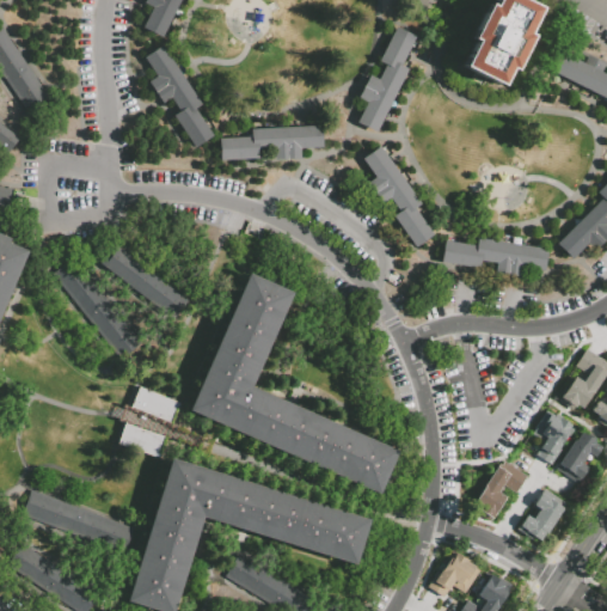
[(183,0),(165,36),(158,32),(146,26),(157,6),(147,1),(147,0),(183,0)]
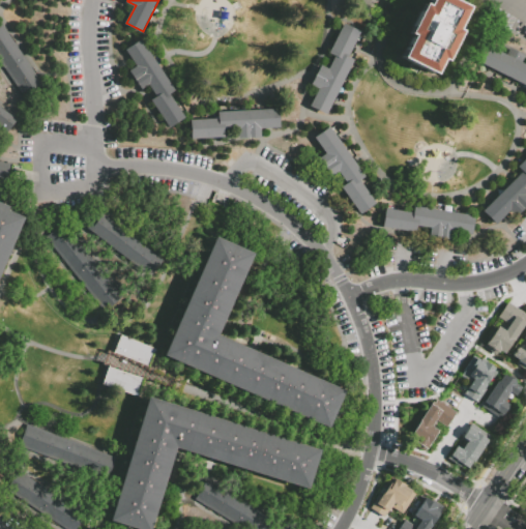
[(430,4),(432,0),(460,0),(471,5),(460,29),(464,30),(448,62),(445,60),(439,72),(405,57),(415,35),(411,33),(426,2),(430,4)]
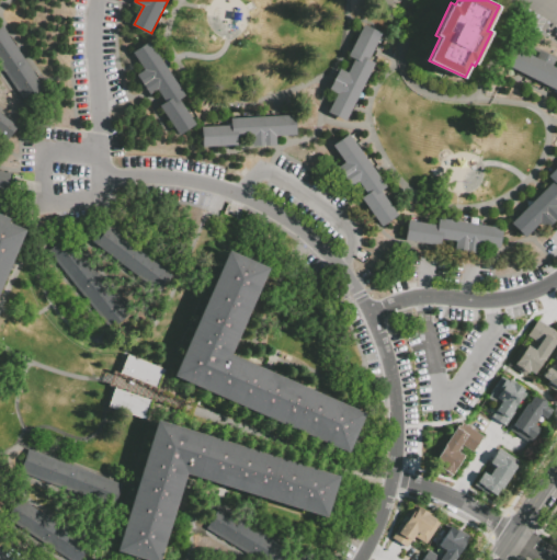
[(0,27),(7,23),(52,90),(32,103),(0,56),(0,27)]
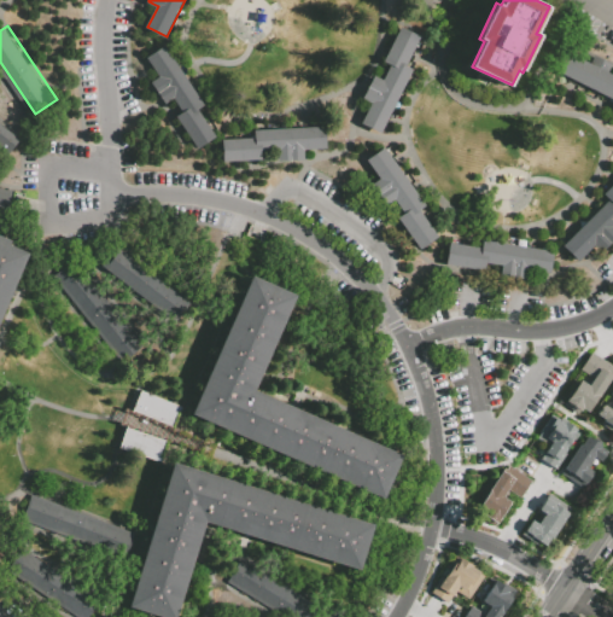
[(381,135),(362,124),(372,104),(363,99),(374,77),(384,82),(391,67),(384,63),(401,28),(421,38),(407,68),(413,71),(381,135)]
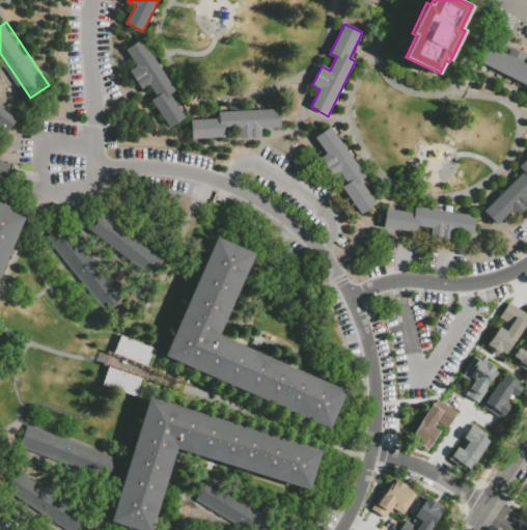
[(142,39),(177,91),(172,94),(187,117),(184,119),(171,128),(153,100),(158,96),(149,85),(143,89),(131,72),(138,66),(127,50),(138,43),(142,39)]
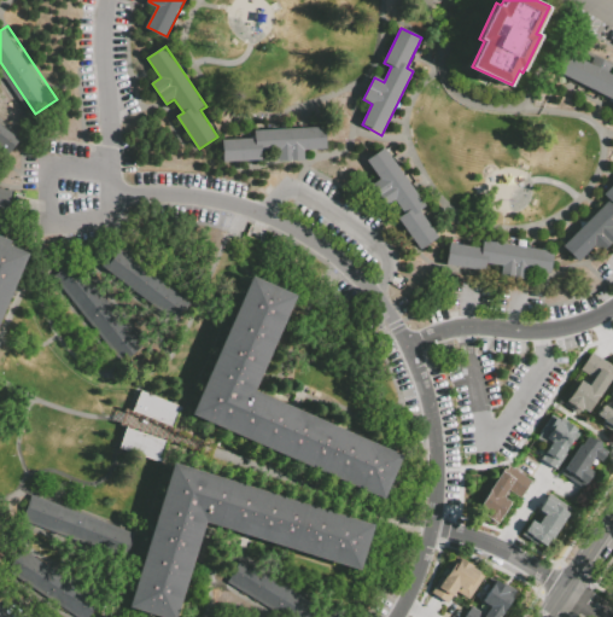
[(565,48),(594,63),(597,56),(612,63),(612,95),(564,71),(555,68),(565,48)]
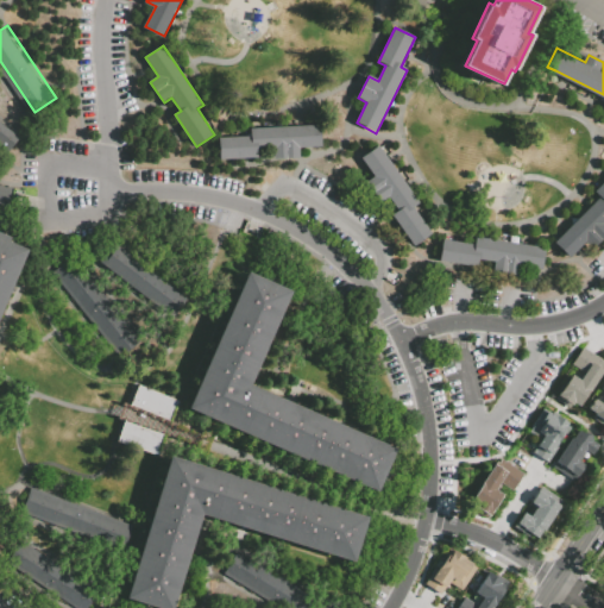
[(0,119),(24,138),(11,155),(0,146),(0,119)]
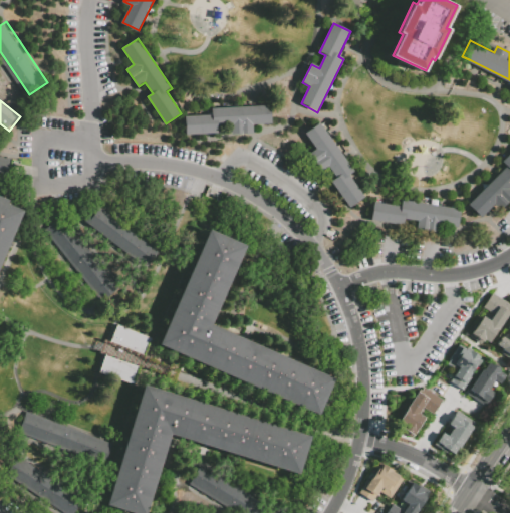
[(218,126),(219,134),(186,136),(185,119),(185,116),(212,115),(211,108),(270,105),(270,114),(271,123),(252,124),(252,133),(232,134),(232,125),(218,126)]
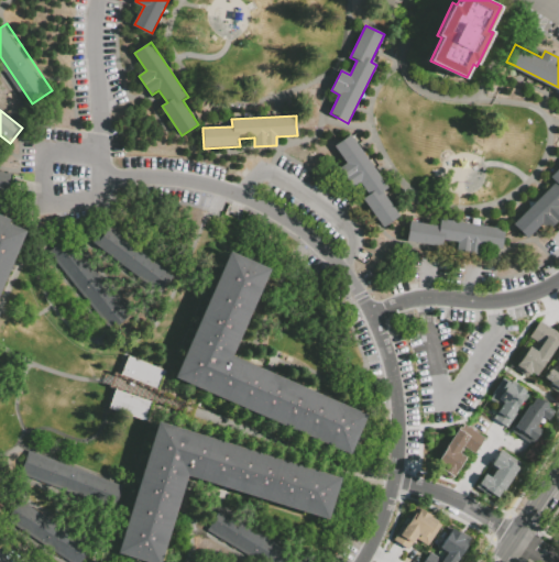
[(352,134),(388,186),(383,190),(401,215),(395,219),(384,227),(364,198),(370,194),(361,180),(353,186),(340,166),(347,162),(336,145),(343,140),(352,134)]
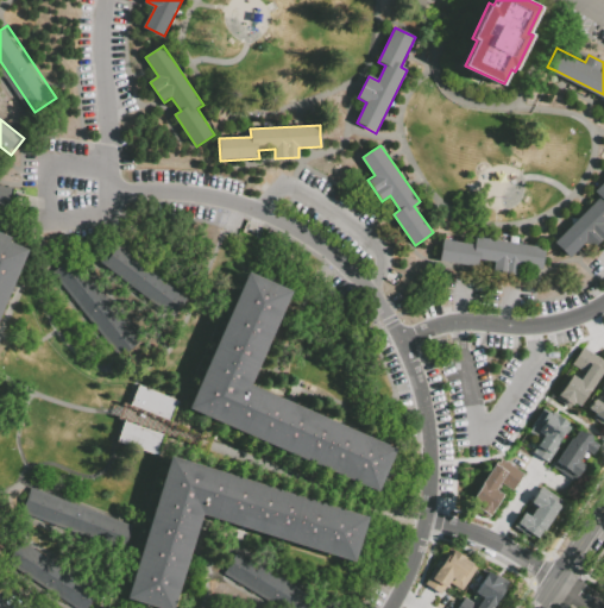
[(0,182),(14,186),(10,213),(0,211),(0,182)]
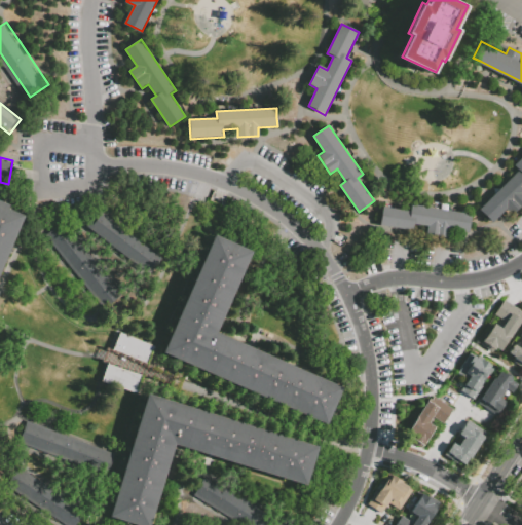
[(521,207),(515,214),(509,208),(494,221),(487,213),(482,208),(521,170),(516,164),(521,158),(521,207)]
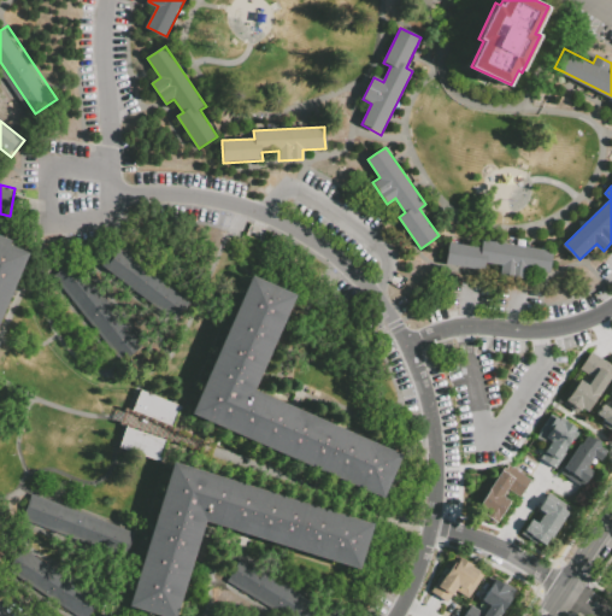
[(0,239),(7,242),(31,252),(1,326),(0,324),(0,239)]
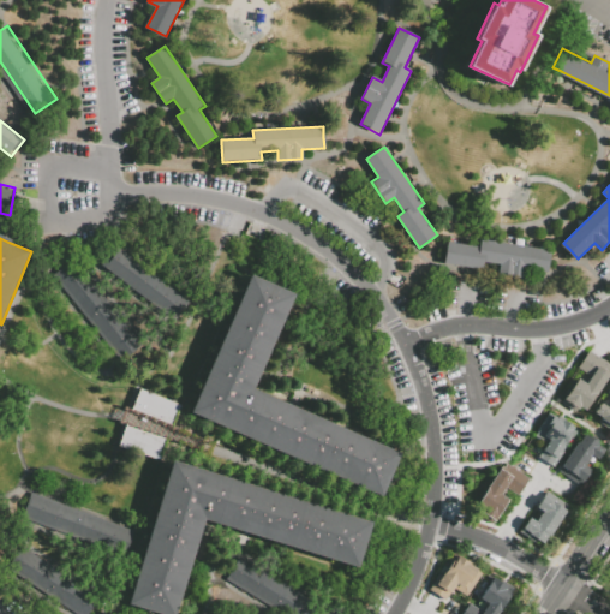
[(482,246),(483,238),(554,249),(552,256),(550,272),(527,268),(526,276),(501,273),(502,263),(486,261),(485,268),(447,262),(449,248),(450,240),(482,246)]
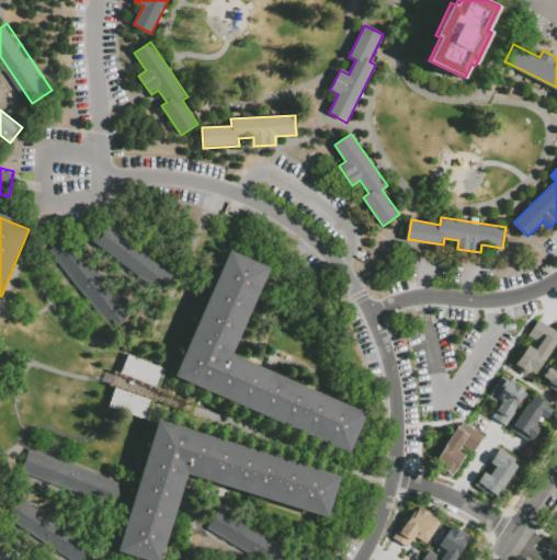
[(113,226),(177,274),(165,290),(100,242),(113,226)]
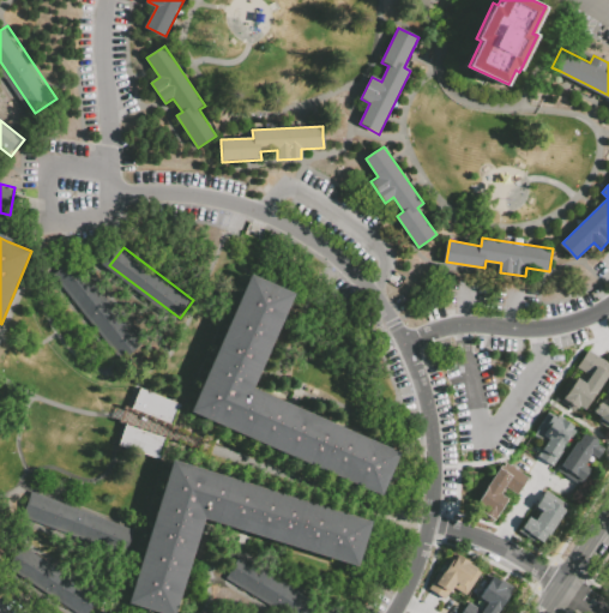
[(79,257),(146,342),(127,359),(58,274),(79,257)]
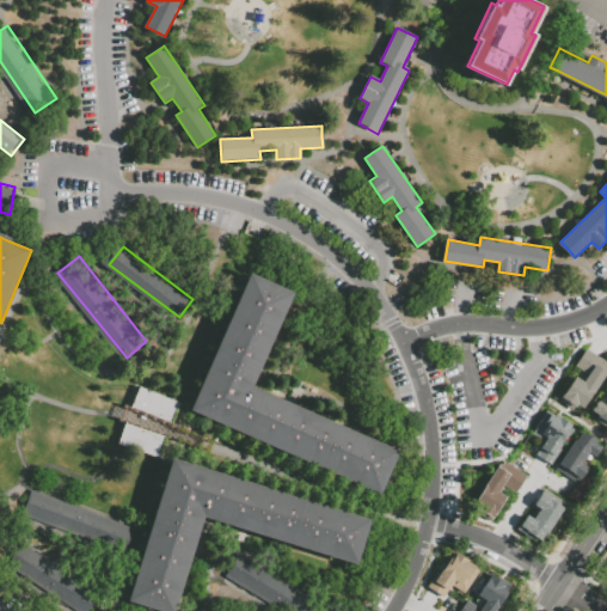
[(250,269),(271,279),(296,289),(255,384),(301,403),(400,447),(390,472),(381,492),(215,420),(189,409),(194,398),(250,269)]
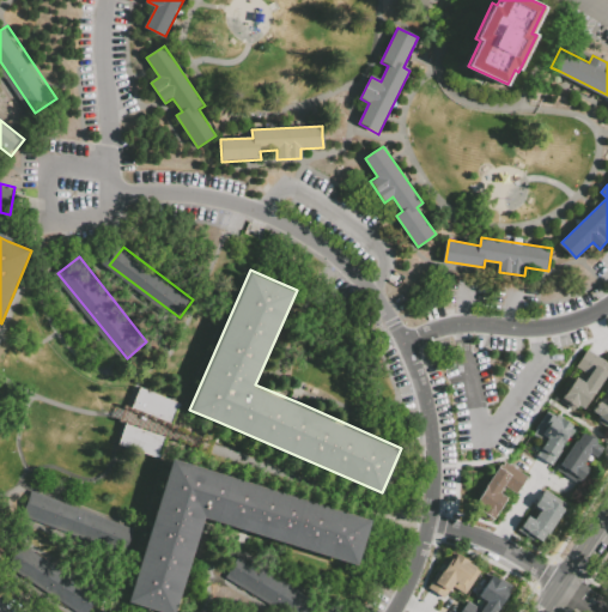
[(582,368),(593,352),(607,362),(607,381),(589,410),(583,406),(579,412),(565,403),(582,380),(589,385),(594,377),(582,368)]
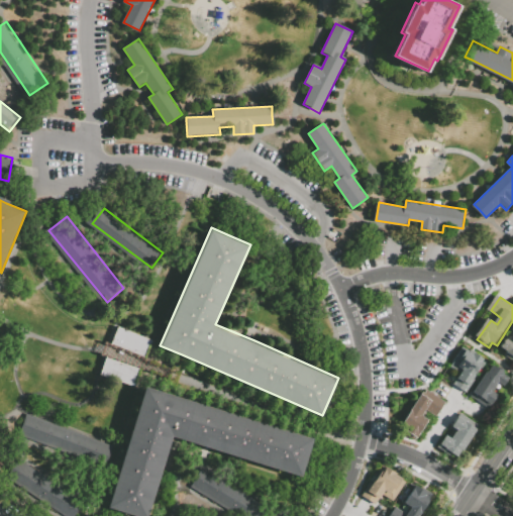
[(118,326),(151,339),(144,356),(112,342),(118,326)]
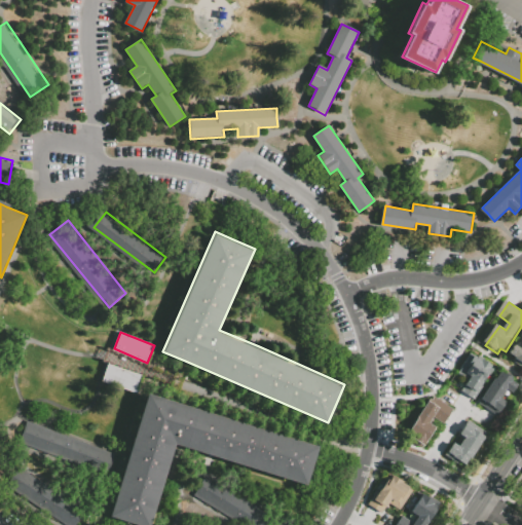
[(521,364),(515,360),(518,355),(512,351),(517,344),(521,346),(521,364)]
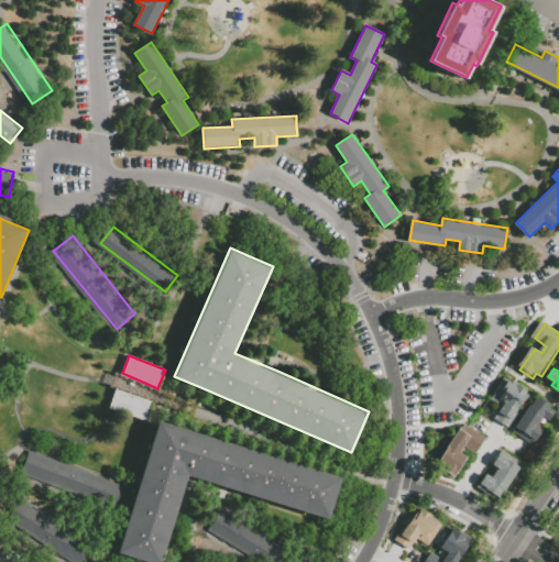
[(495,400),(508,379),(516,385),(518,383),(523,386),(523,387),(535,395),(529,403),(527,401),(519,414),(521,415),(512,429),(497,419),(505,408),(495,400)]
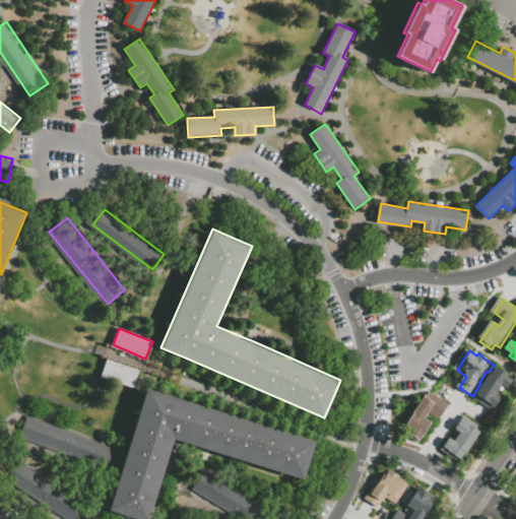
[(109,359),(142,371),(137,388),(103,376),(109,359)]
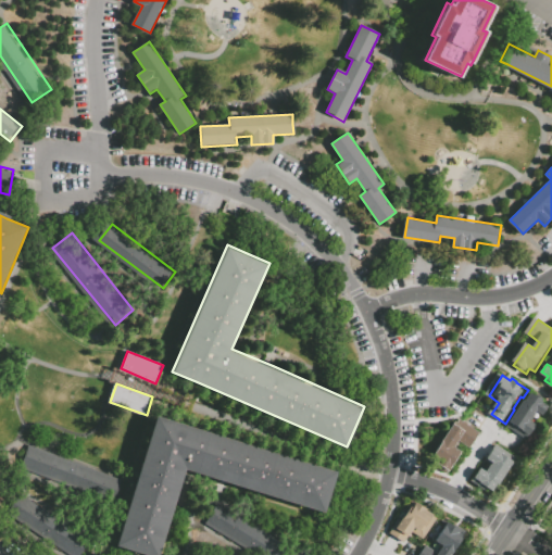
[(551,408),(544,416),(539,413),(532,421),(539,425),(530,441),(510,427),(526,402),(528,403),(534,394),(539,398),(540,395),(546,399),(543,403),(551,408)]
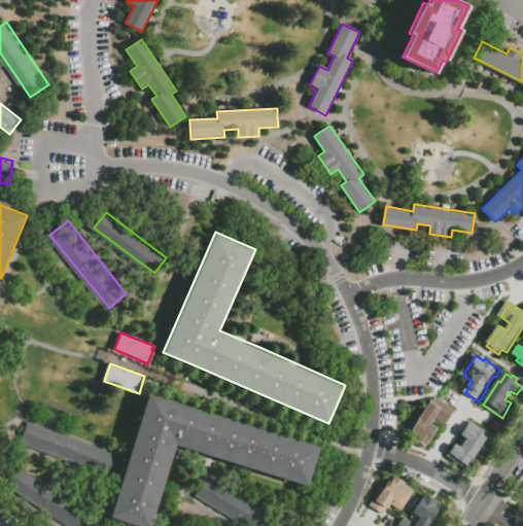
[(111,517),(149,393),(172,399),(320,446),(314,467),(308,485),(213,456),(183,447),(177,445),(167,478),(150,525),(140,525),(131,523),(115,518),(111,517)]
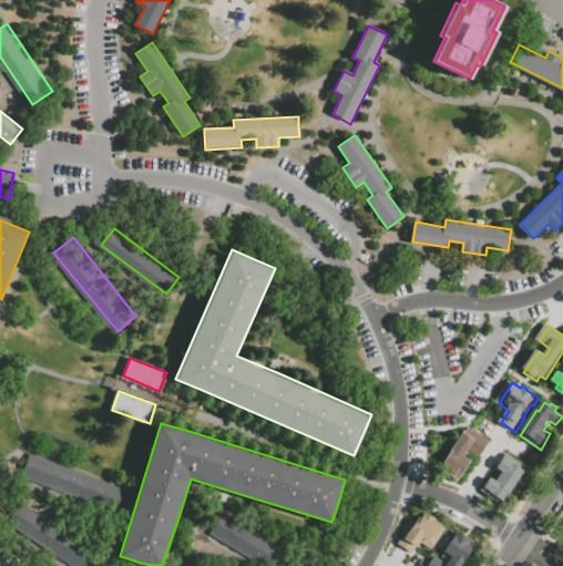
[(472,451),(471,450),(467,458),(473,462),(459,484),(447,475),(449,471),(444,467),(468,431),(470,432),(472,430),(493,443),(483,459),(472,451)]
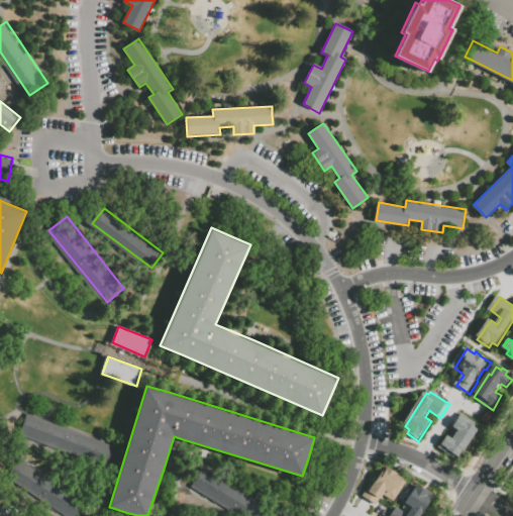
[(30,413),(116,444),(108,466),(22,434),(30,413)]
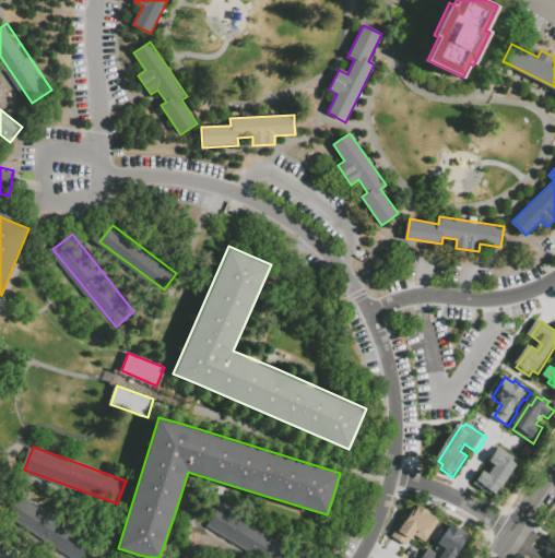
[(492,476),(497,467),(492,463),(504,449),(522,462),(505,488),(503,488),(498,495),(493,491),(491,494),(477,485),(486,472),(492,476)]
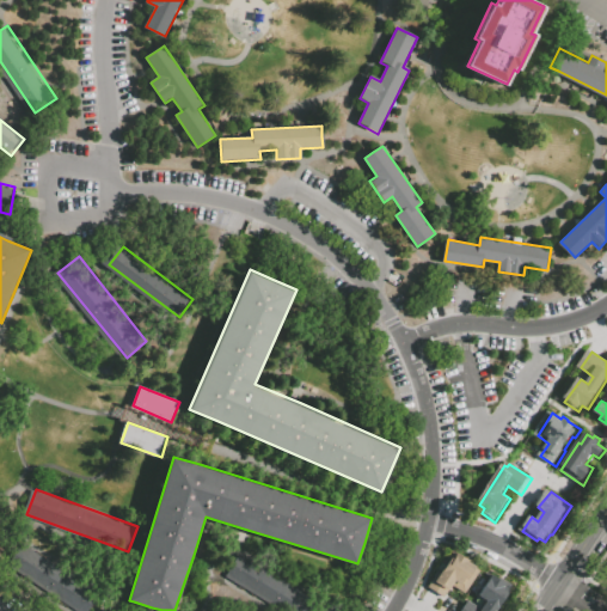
[(26,543),(104,593),(92,610),(84,610),(12,563),(26,543)]
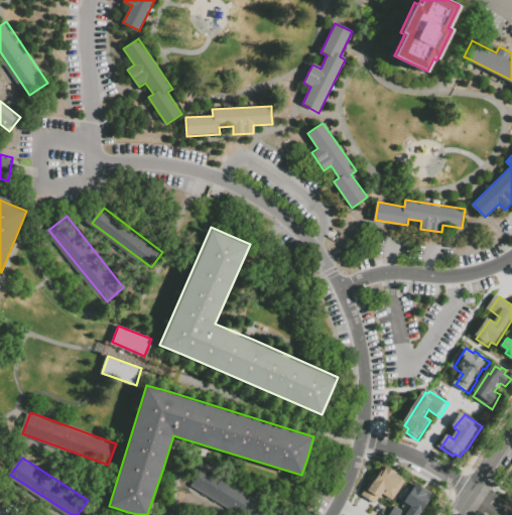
[(203,465),(282,513),(280,514),(242,514),(190,484),(203,465)]
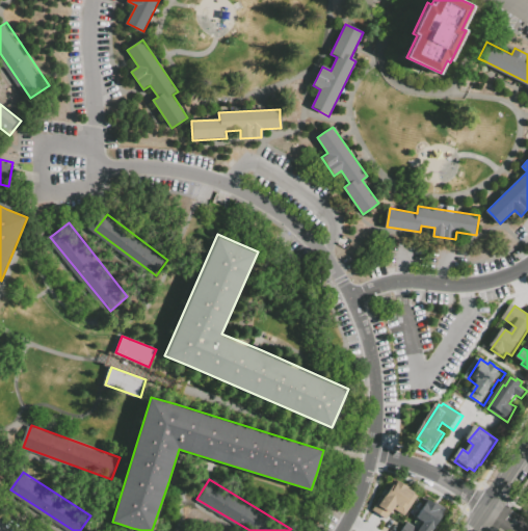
[(394,486),(397,480),(410,487),(411,486),(416,489),(415,492),(422,498),(408,516),(396,509),(390,521),(375,511),(386,498),(388,498),(396,487),(394,486)]
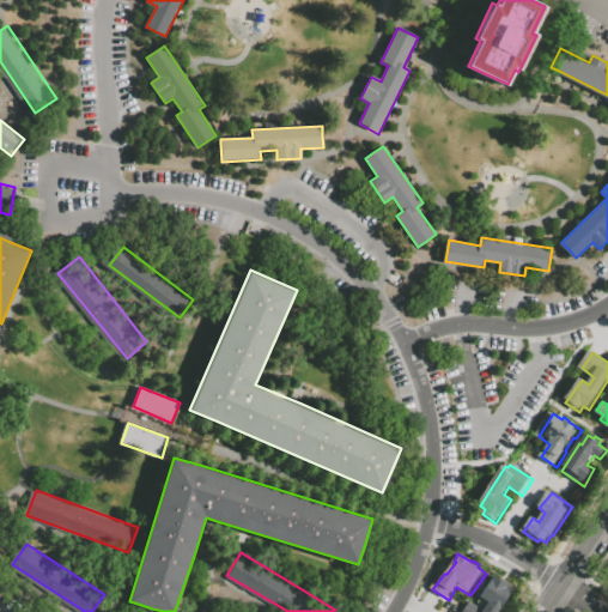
[(467,611),(473,603),(487,611),(492,603),(485,598),(494,581),(491,579),(493,576),(504,582),(505,580),(517,588),(500,611),(467,611)]
